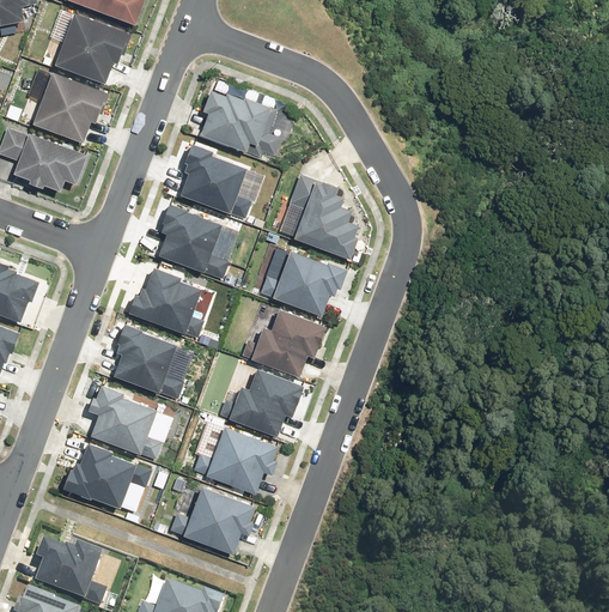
[(0,26),(24,22),(22,7),(29,6),(28,0),(0,0),(0,26)]
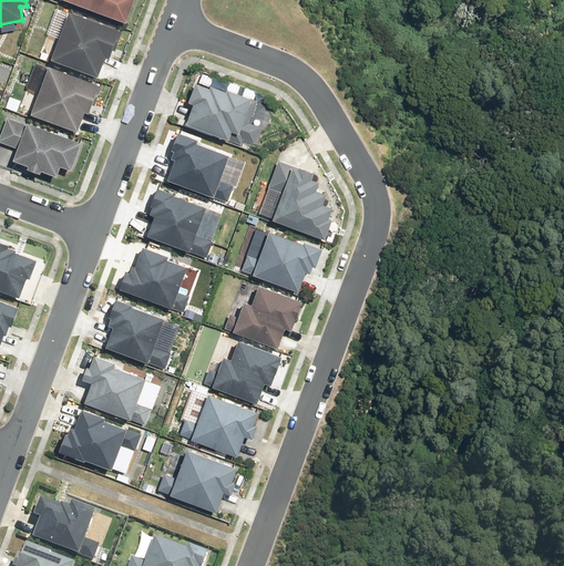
[(63,1),(125,24),(134,0),(57,0),(63,2),(63,1)]
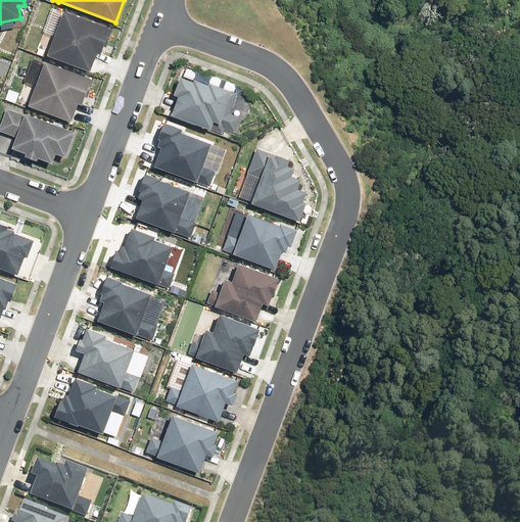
[(46,56),(90,73),(96,54),(100,56),(106,41),(108,42),(112,31),(63,12),(46,56)]
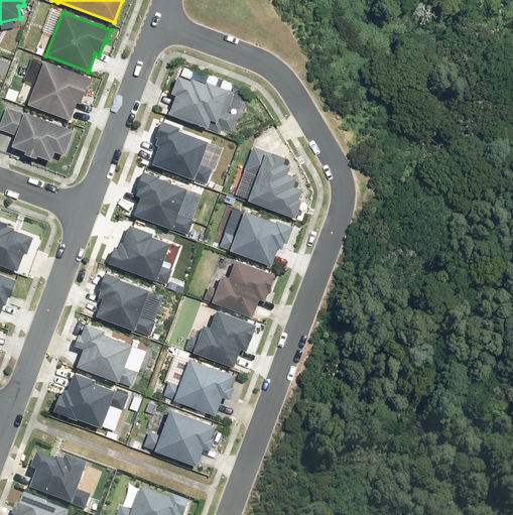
[(27,106),(70,121),(77,103),(80,105),(86,91),(88,92),(92,80),(43,61),(27,106)]
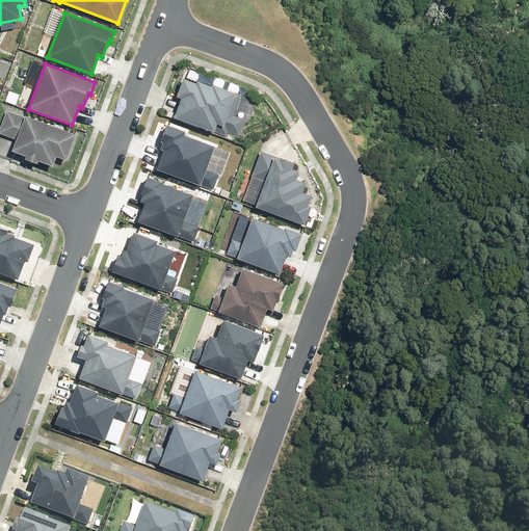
[(227,132),(237,136),(243,121),(233,116),(240,96),(213,85),(212,87),(196,81),(195,84),(183,79),(176,97),(181,99),(174,117),(225,137),(227,132)]
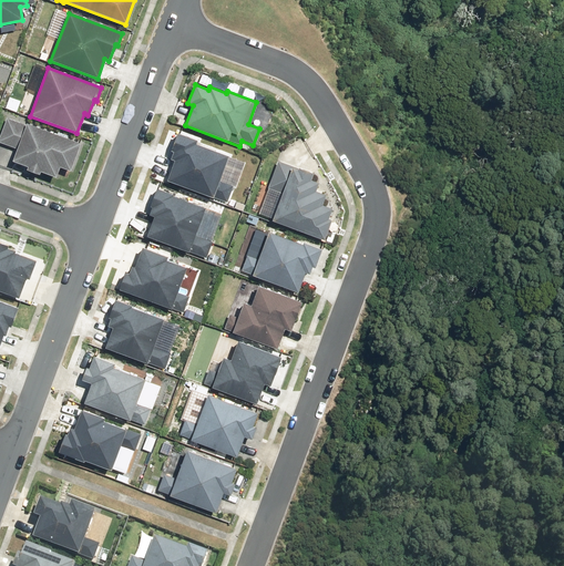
[(60,167),(70,172),(81,144),(27,124),(26,126),(6,119),(0,132),(0,144),(17,151),(12,162),(28,167),(27,171),(40,175),(41,173),(57,178),(60,167)]
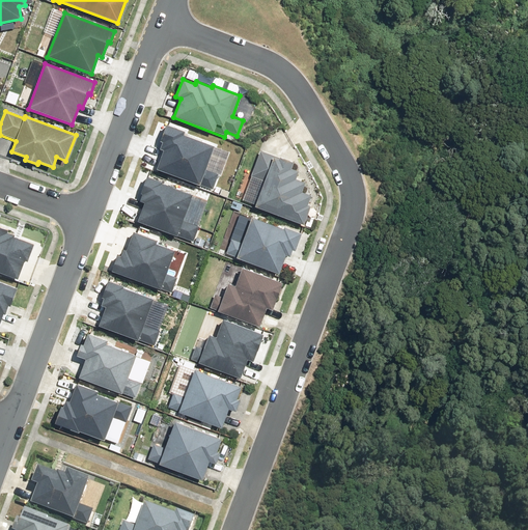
[(156,170),(211,191),(217,175),(205,171),(215,146),(184,135),(185,132),(166,124),(160,142),(162,143),(160,149),(163,150),(156,170)]
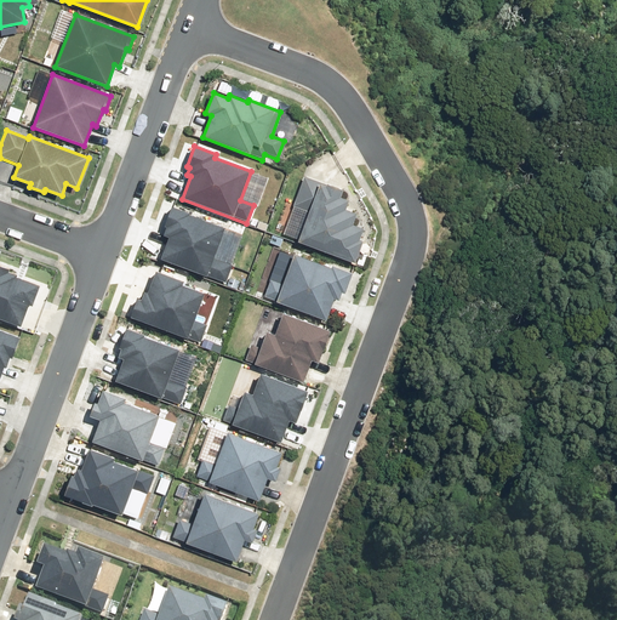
[(297,242),(354,265),(363,243),(359,240),(364,229),(353,225),(356,215),(346,210),(349,202),(340,198),(343,191),(326,185),(325,186),(303,177),(291,206),(308,214),(297,242)]
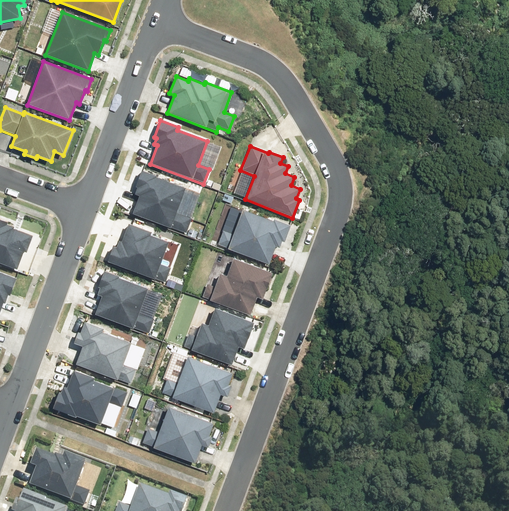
[(132,214),(184,234),(190,219),(176,213),(185,189),(156,177),(156,176),(141,170),(135,187),(137,188),(134,195),(139,196),(132,214)]
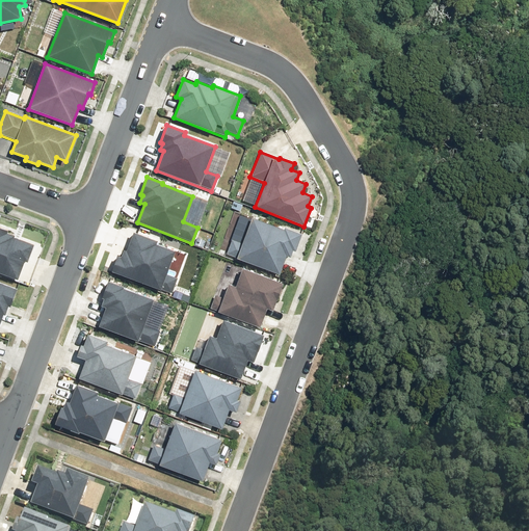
[(230,241),(225,255),(280,275),(286,257),(290,259),(293,251),(295,253),(301,235),(284,228),(284,230),(252,218),(241,245),(230,241)]
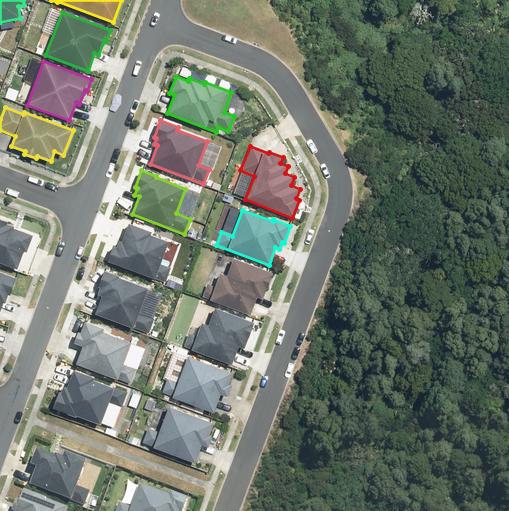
[(0,263),(17,270),(23,252),(26,253),(33,236),(13,229),(14,227),(7,225),(8,222),(0,219),(0,263)]
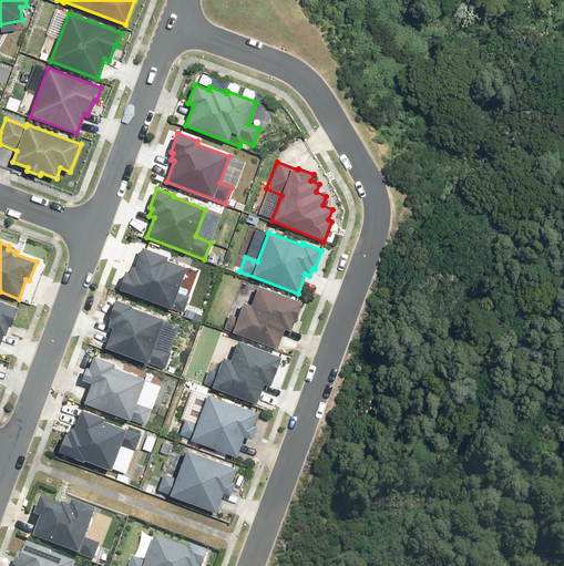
[(119,290),(182,315),(188,297),(177,292),(187,268),(166,260),(167,258),(142,248),(134,268),(131,267),(129,275),(125,274),(119,290)]
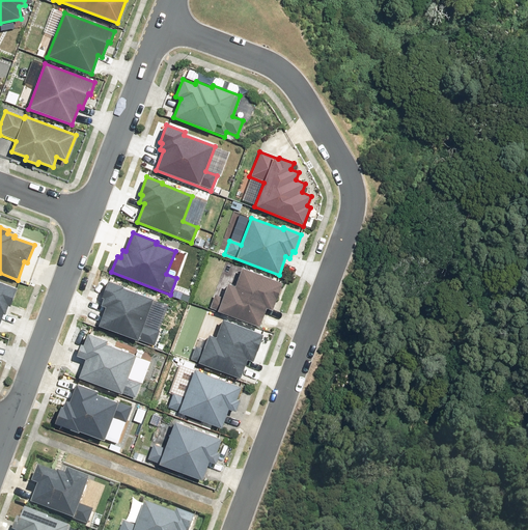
[(213,296),(209,309),(259,328),(267,309),(272,311),(282,283),(242,269),(234,286),(227,284),(222,299),(213,296)]
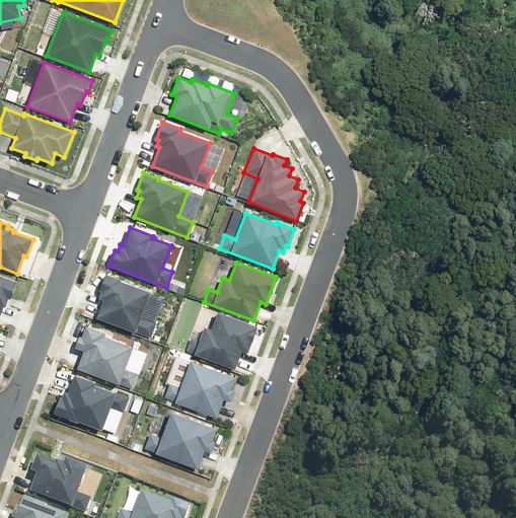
[(95,319),(149,340),(155,324),(140,318),(150,293),(120,282),(121,281),(105,275),(99,292),(101,292),(98,299),(102,301),(95,319)]
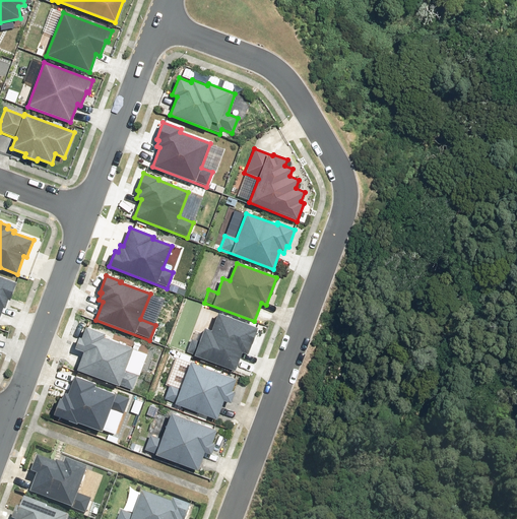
[(0,316),(3,308),(5,309),(8,300),(10,301),(16,283),(0,276),(0,316)]
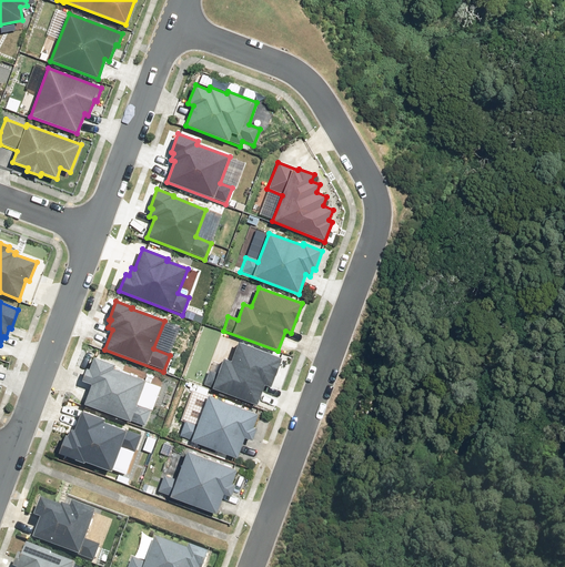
[(208,372),(202,386),(256,405),(264,385),(271,387),(282,358),(238,343),(231,362),(223,360),(217,375),(208,372)]
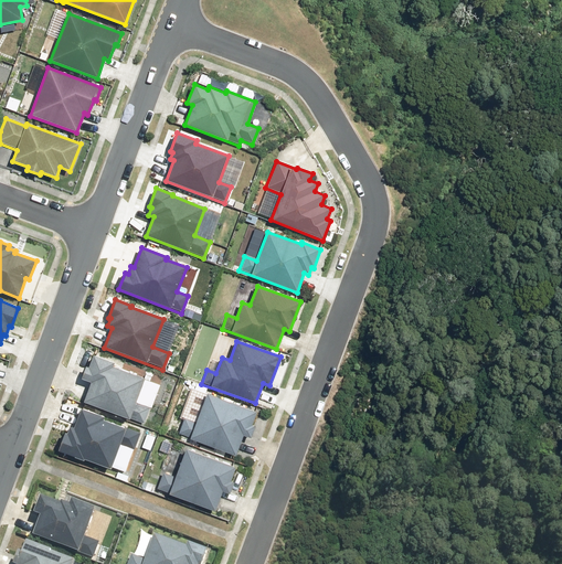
[(84,403),(142,425),(149,408),(136,403),(145,379),(113,366),(114,363),(93,355),(88,368),(86,366),(81,379),(92,383),(84,403)]
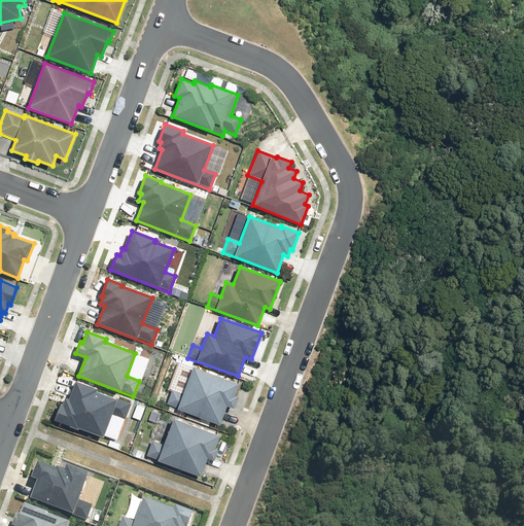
[(165,406),(219,425),(226,407),(234,410),(238,397),(235,396),(240,384),(193,367),(182,395),(170,390),(165,406)]
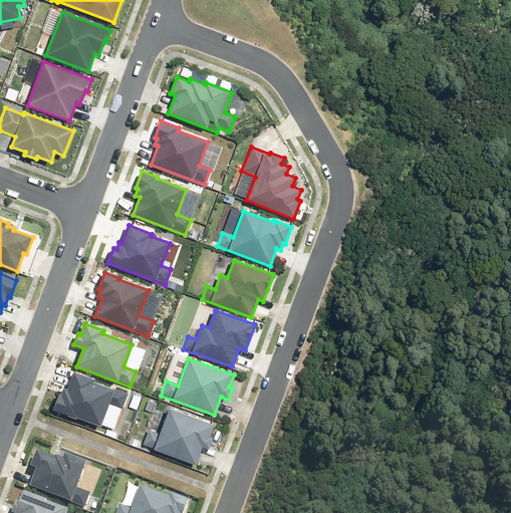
[(76,418),(100,427),(108,406),(120,411),(126,395),(93,382),(94,380),(73,372),(67,390),(63,389),(61,395),(59,394),(52,411),(76,420),(76,418)]
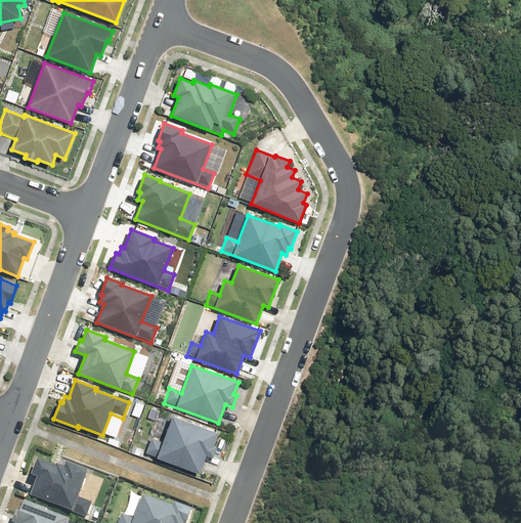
[(144,454),(200,474),(206,455),(213,459),(217,447),(214,446),(219,433),(172,417),(162,443),(149,439),(144,454)]
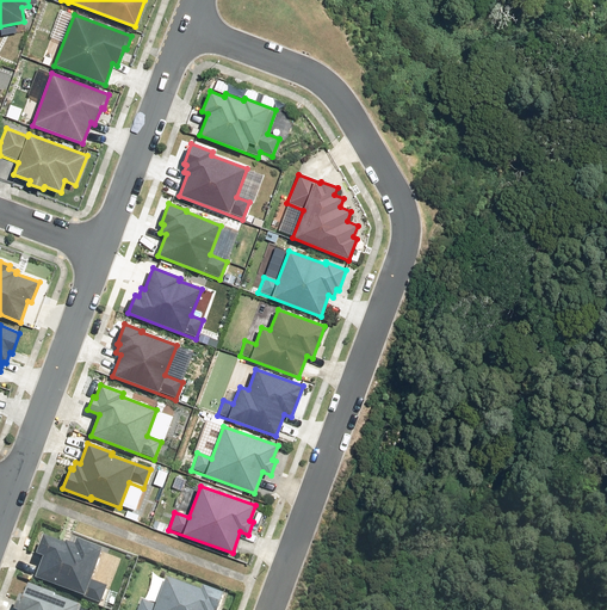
[(92,583),(103,553),(76,543),(74,548),(64,546),(64,547),(43,540),(36,558),(43,560),(35,583),(99,607),(106,587),(92,583)]
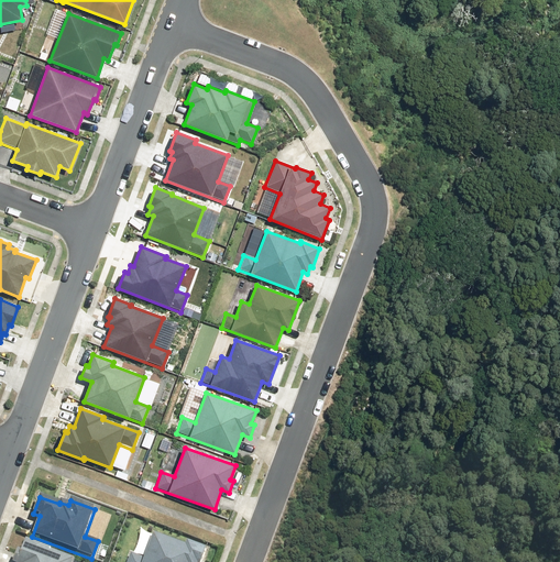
[(201,561),(206,551),(186,543),(185,547),(153,536),(144,560),(129,554),(125,561),(201,561)]
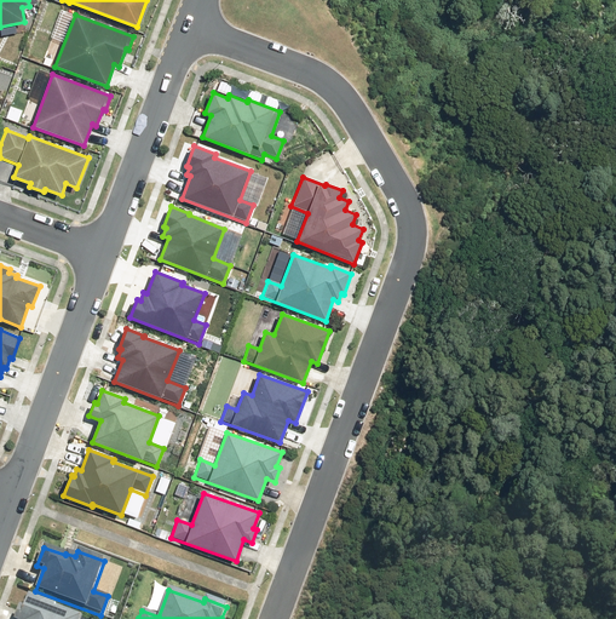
[(81,618),(56,608),(56,607),(28,597),(24,609),(19,608),(15,618),(81,618)]
